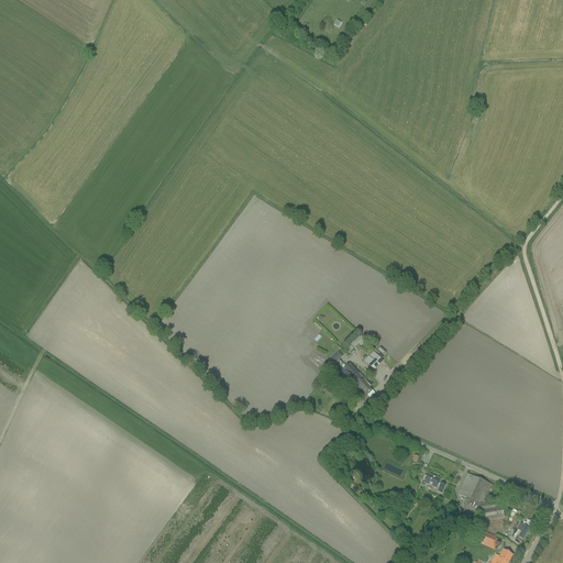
[(350,346),(361,343),(359,337),(348,339),(350,346)]
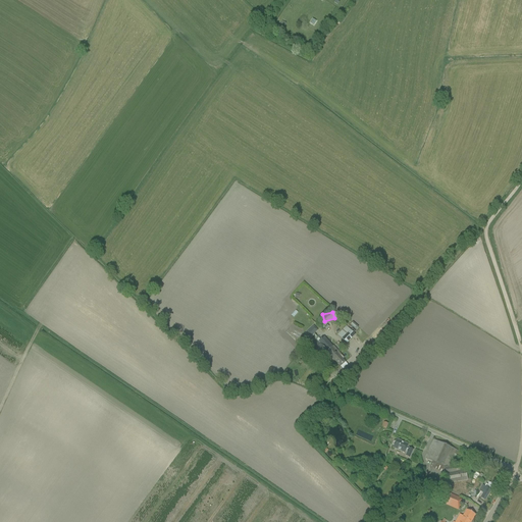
[(355,335),(346,326),(337,334),(346,345),(355,335)]
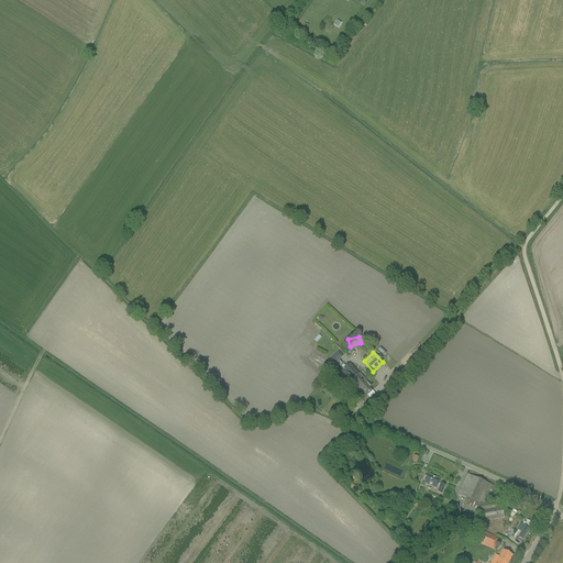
[(335,376),(341,383),(345,387),(353,379),(360,374),(350,363),(335,376)]
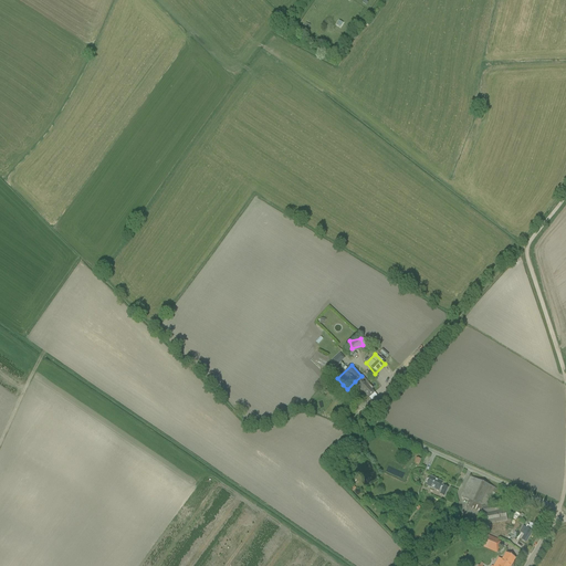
[(374,392),(367,386),(366,384),(367,381),(364,378),(362,376),(355,381),(359,388),(362,391),(362,390),(368,398),(374,392)]
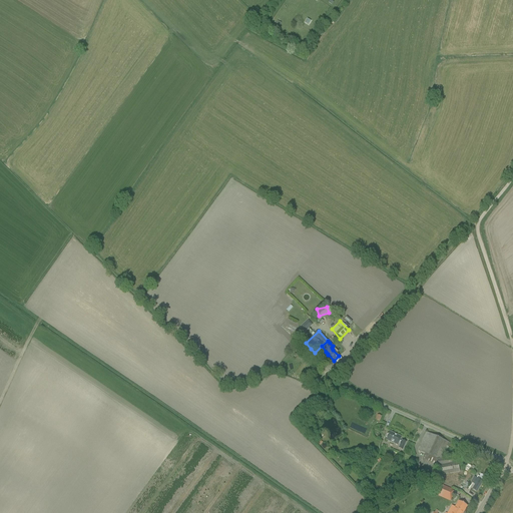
[(386,441),(398,446),(399,444),(400,444),(399,446),(398,449),(402,451),(406,443),(402,441),(401,442),(400,441),(401,437),(390,432),(389,435),(388,434),(387,435),(386,437),(386,438),(387,438),(386,441)]
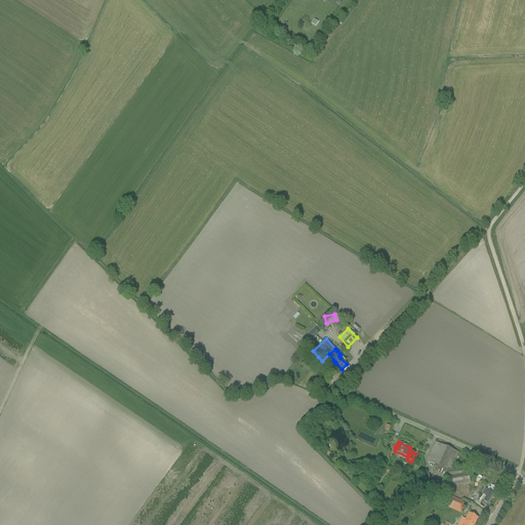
[(436,442),(434,447),(428,461),(436,465),(433,472),(435,473),(431,482),(442,487),(446,478),(449,480),(450,486),(470,483),(469,473),(465,474),(463,468),(455,470),(455,468),(451,468),(455,460),(457,461),(460,453),(436,442)]
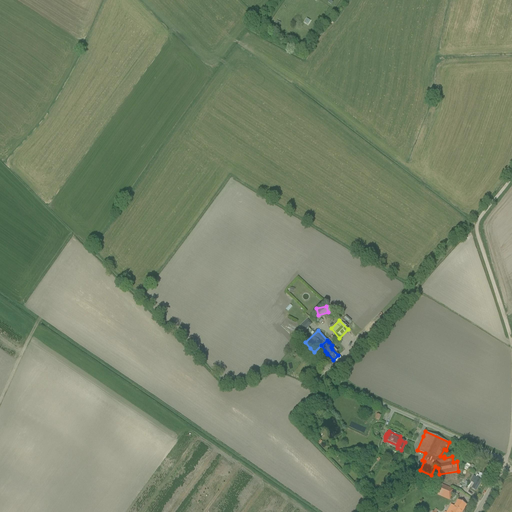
[(466,473),(462,480),(465,481),(469,474),(472,475),(474,472),(469,468),(466,473)]
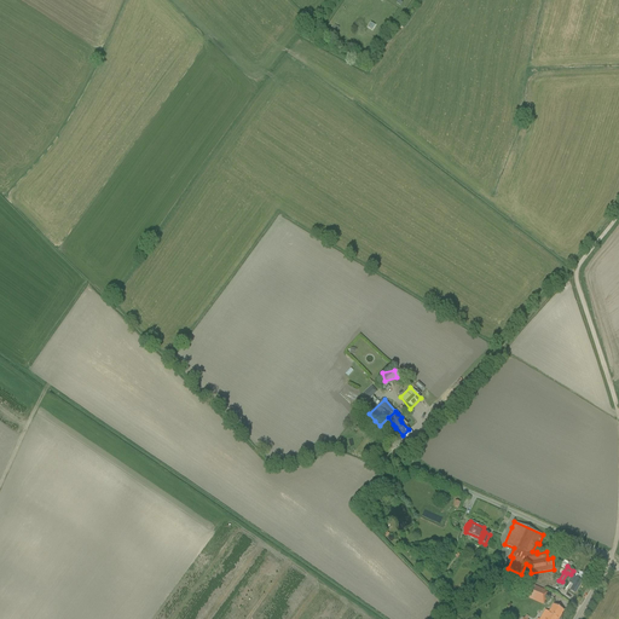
[(572,576),(570,582),(568,582),(573,584),(570,590),(574,593),(582,582),(580,580),(582,577),(577,574),(574,577),(572,576)]
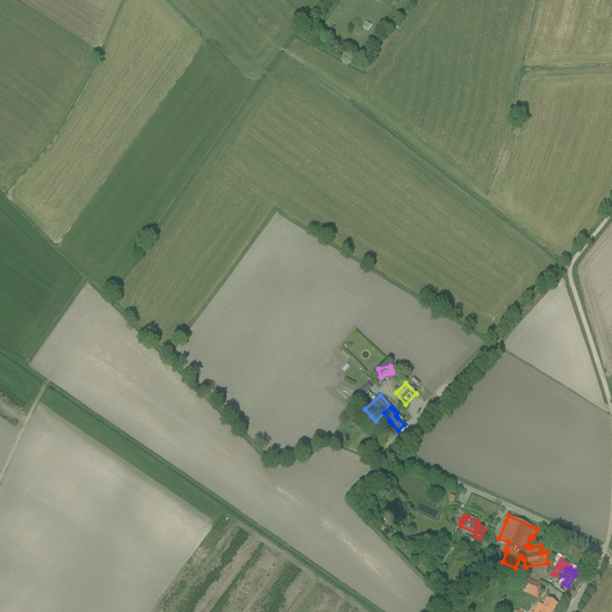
[(515,588),(537,598),(543,586),(521,576),(515,588)]
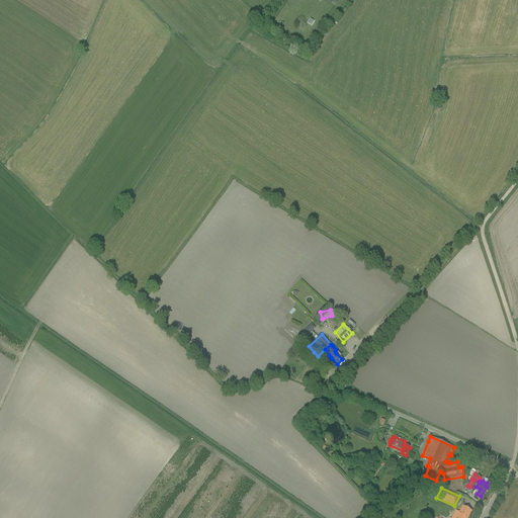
[(467,517),(471,511),(467,509),(463,506),(459,513),(455,517),(467,517)]
